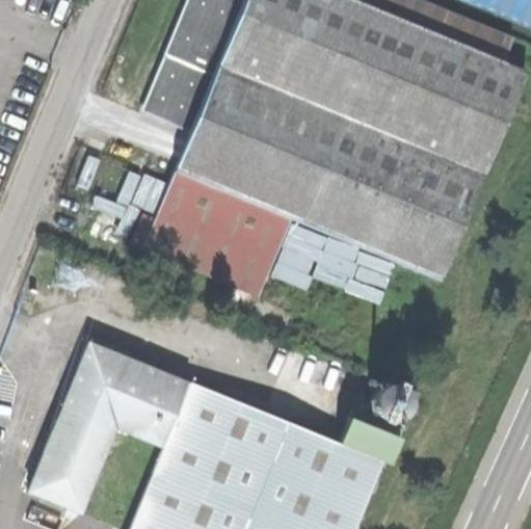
[(142,246),(261,296),(294,217),(440,279),(525,73),(504,63),(514,41),(418,0),(245,0),(194,0),(174,51),(149,109),(192,127),(142,246)]
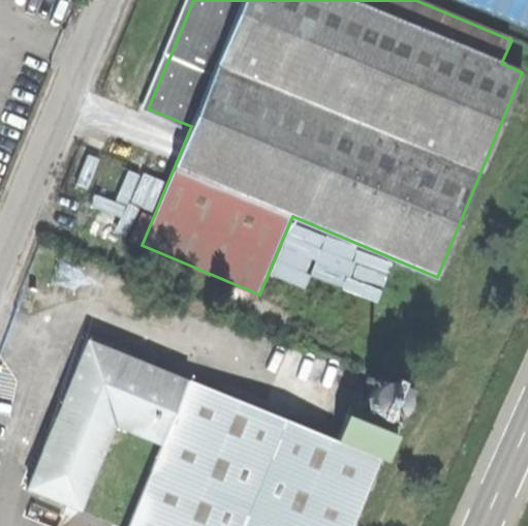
[(88,231),(126,248),(143,209),(104,193),(88,231)]
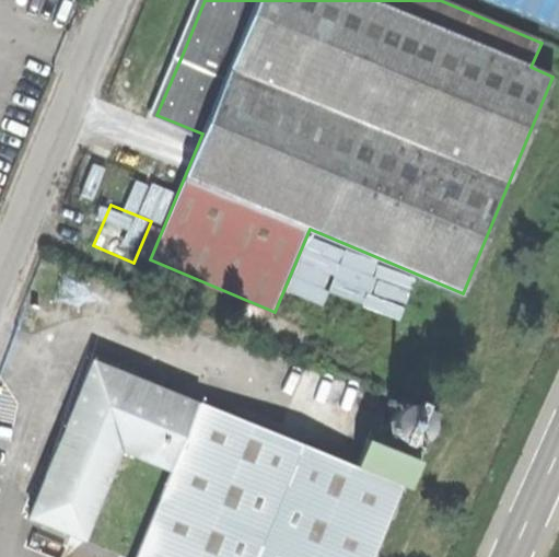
[(136,556),(372,556),(373,556),(375,556),(384,556),(393,537),(383,533),(403,484),(354,464),(200,401),(199,403),(94,359),(47,471),(30,512),(84,534),(120,444),(174,465),(136,556)]
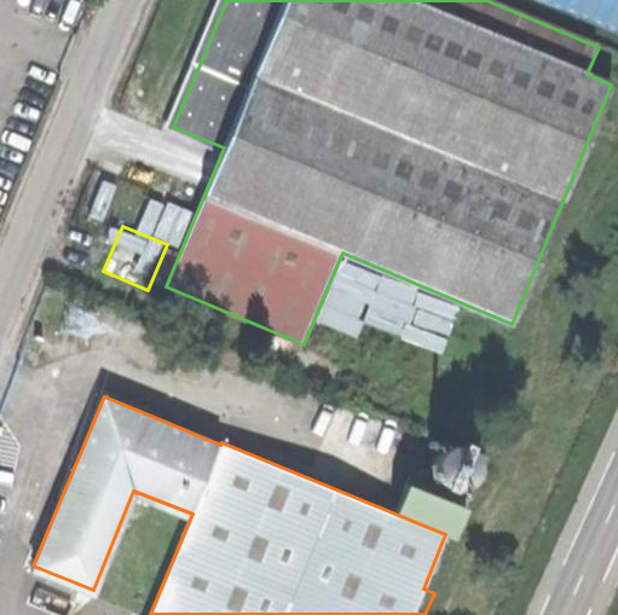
[(426,464),(420,477),(461,494),(478,453),(443,439),(442,442),(432,439),(429,445),(434,447),(432,452),(435,453),(431,466),(426,464)]
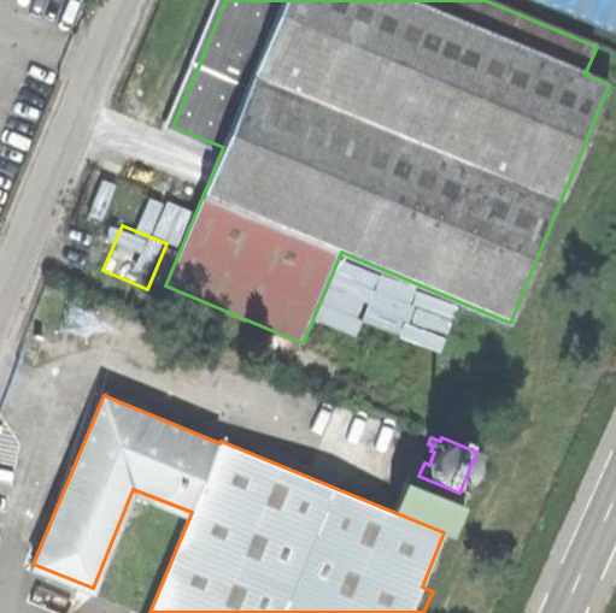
[(408,471),(391,511),(444,532),(449,535),(464,495),(459,493),(418,476),(408,471)]
